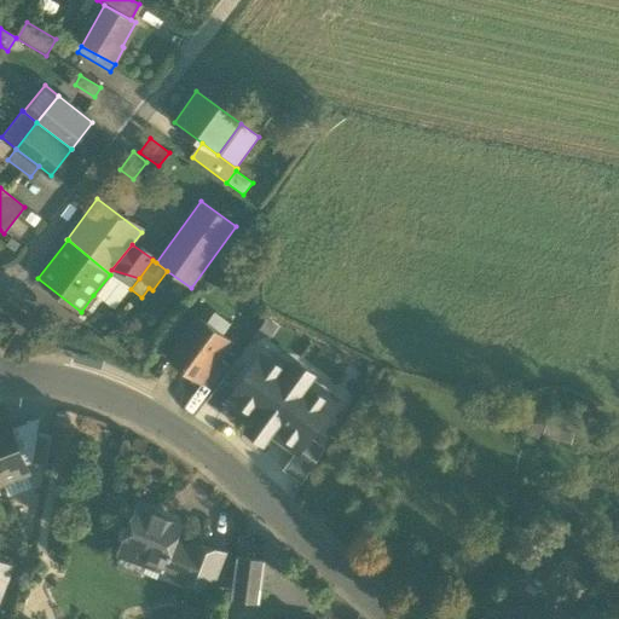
[(111,270),(110,275),(131,289),(139,278),(111,270)]
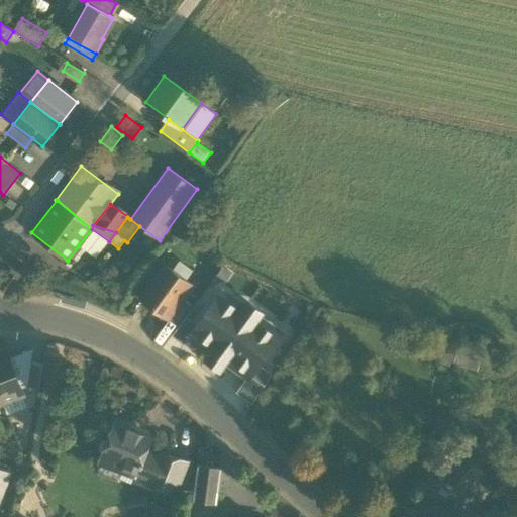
[(95,260),(109,241),(92,229),(78,246),(85,252),(95,260)]
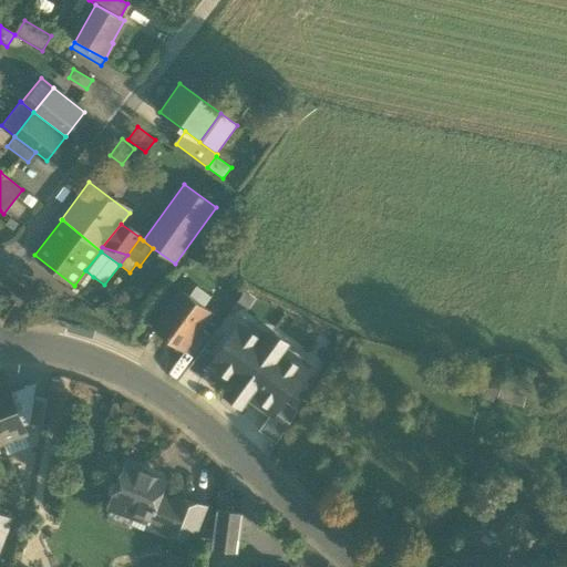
[(82,291),(93,277),(85,270),(74,286),(82,291)]
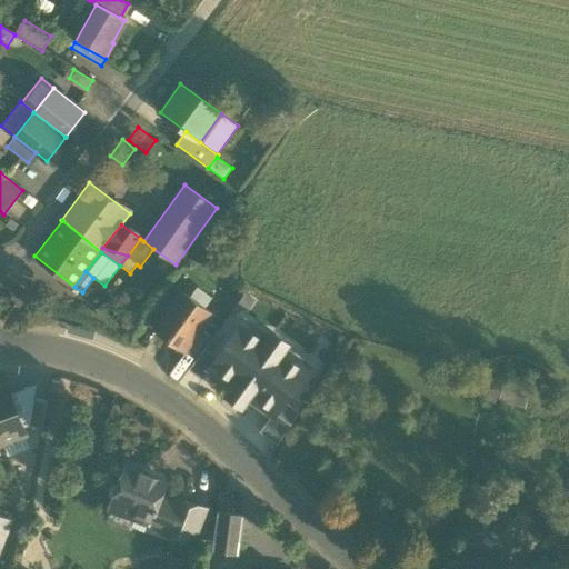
[(190,298),(205,308),(212,298),(197,287),(190,298)]
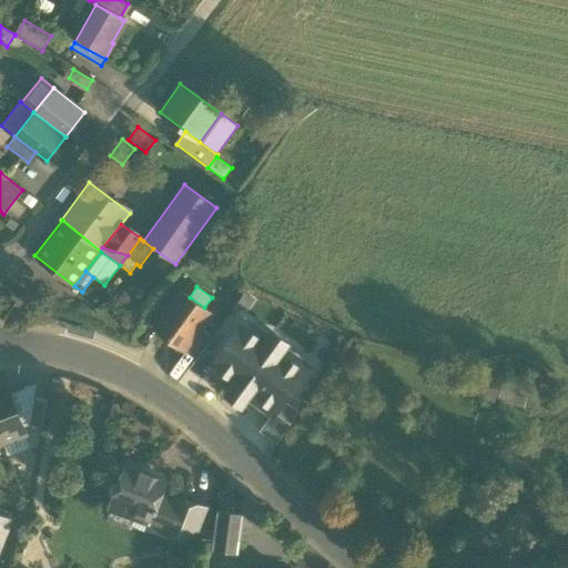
[(155,328),(183,350),(200,328),(211,313),(204,307),(190,297),(183,292),(155,328)]
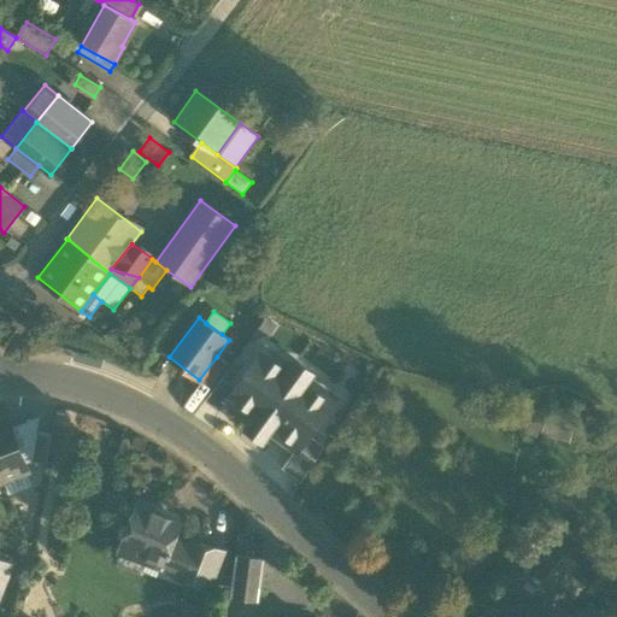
[(295,450),(297,451),(309,434),(334,399),(309,380),(313,374),(295,360),(292,366),(280,358),(278,359),(264,348),(235,388),(227,399),(228,400),(253,418),(246,428),(264,440),(270,432),(295,450)]
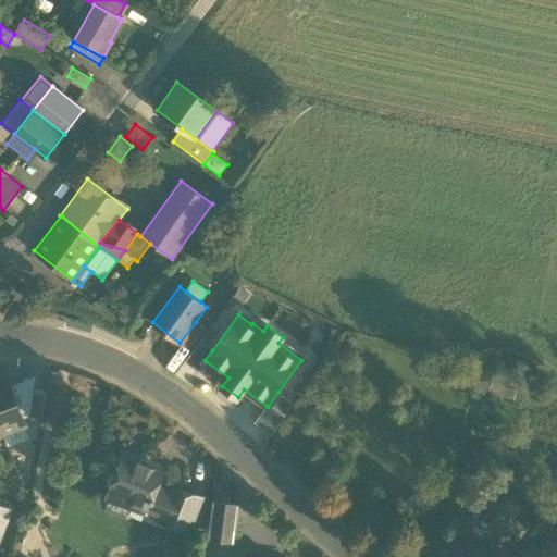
[(206,330),(196,322),(180,343),(190,350),(206,330)]
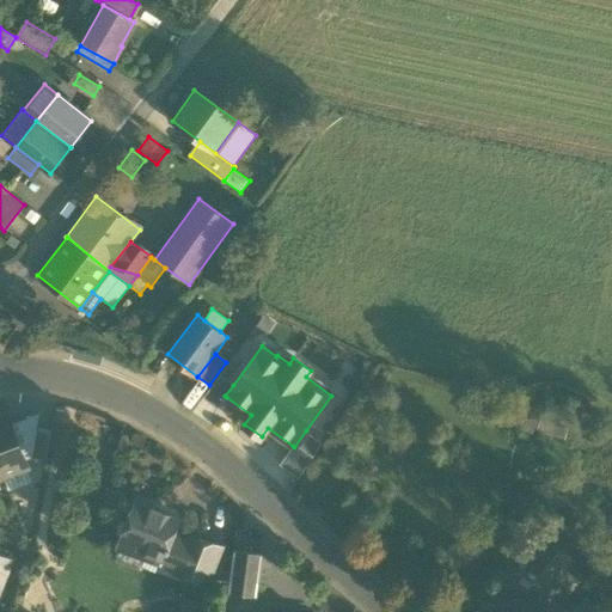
[(202,398),(218,409),(226,397),(225,396),(233,385),(220,374),(202,398)]
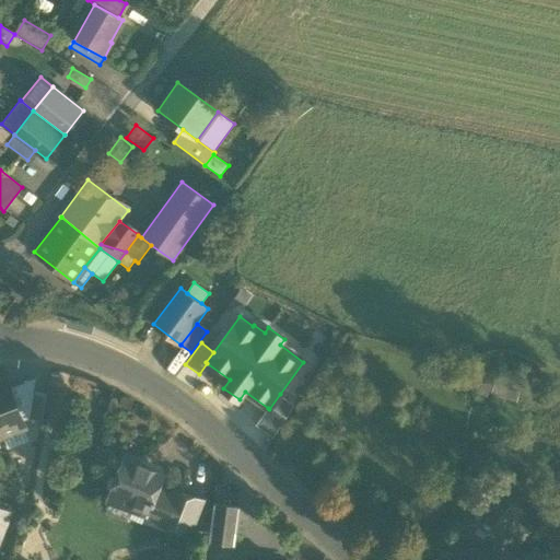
[(491,392),(497,373),(476,365),(466,385),(487,395),(488,391),(491,392)]
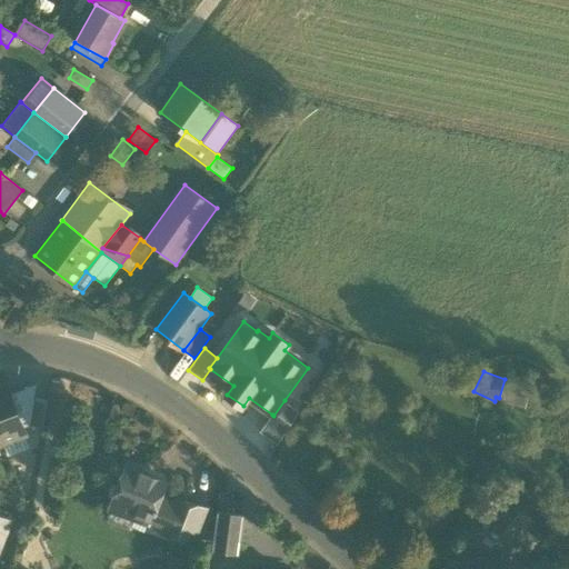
[(505,379),(499,398),(527,407),(533,379),(515,376),(513,382),(505,379)]
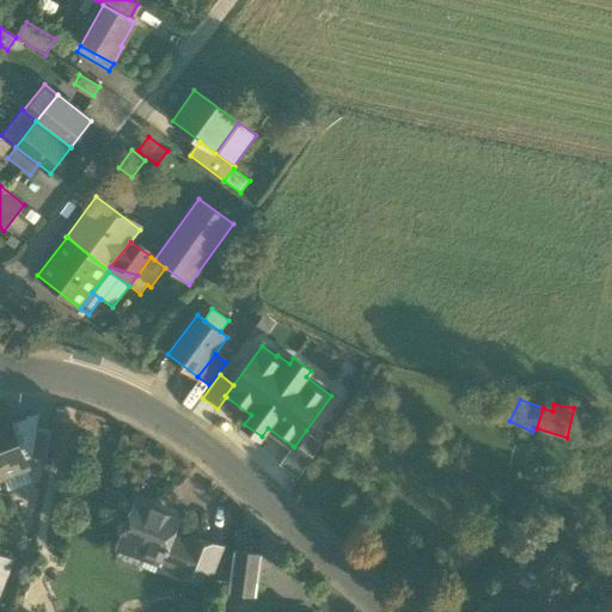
[(32,458),(37,429),(38,412),(12,423),(26,459),(32,458)]
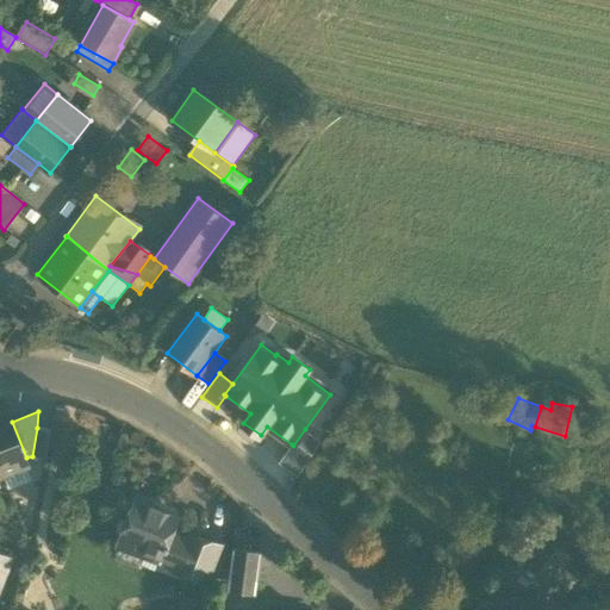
[(8,415),(0,417),(0,471),(2,475),(25,467),(29,466),(26,458),(12,422),(8,415)]
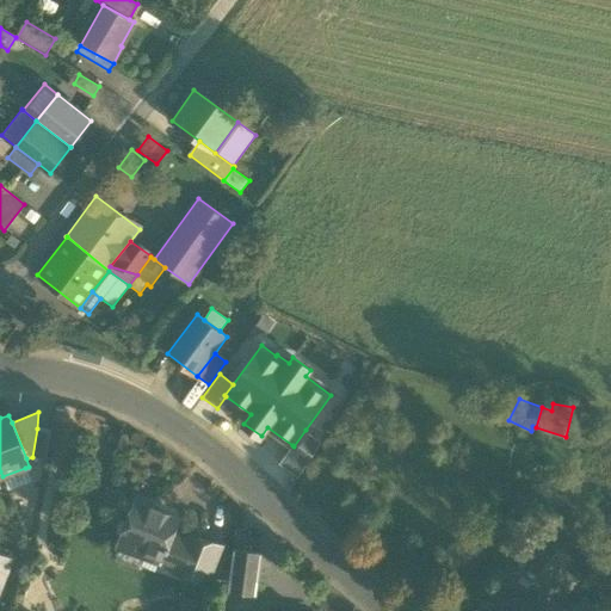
[(32,457),(47,460),(51,431),(37,429),(32,457)]
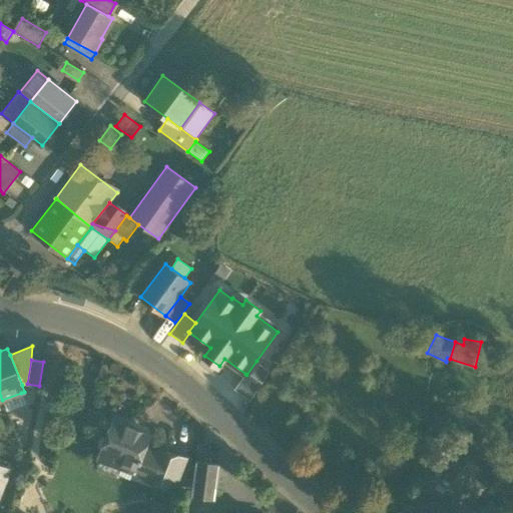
[(234,390),(249,401),(270,371),(257,361),(246,375),(245,374),(234,390)]
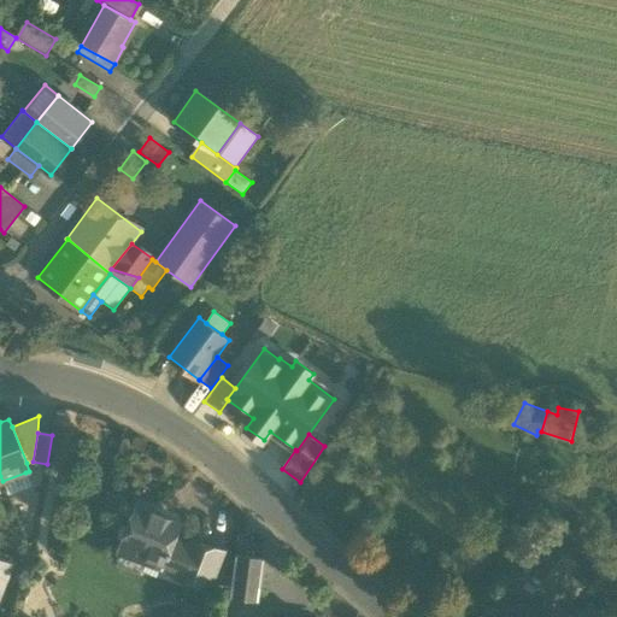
[(25,472),(3,481),(7,495),(31,486),(25,472)]
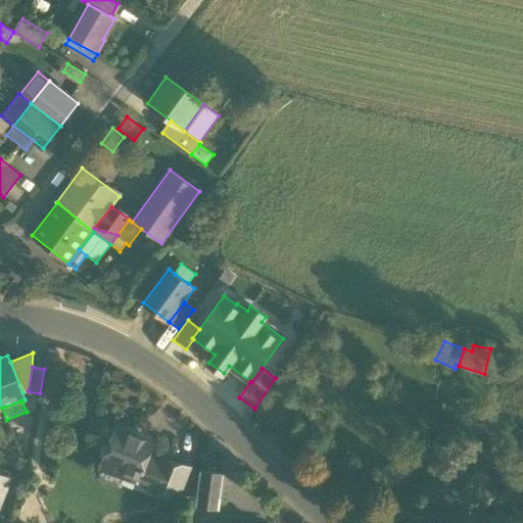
[(135,484),(152,491),(162,465),(161,465),(147,459),(153,443),(131,435),(132,431),(117,426),(102,465),(122,472),(137,478),(135,484)]
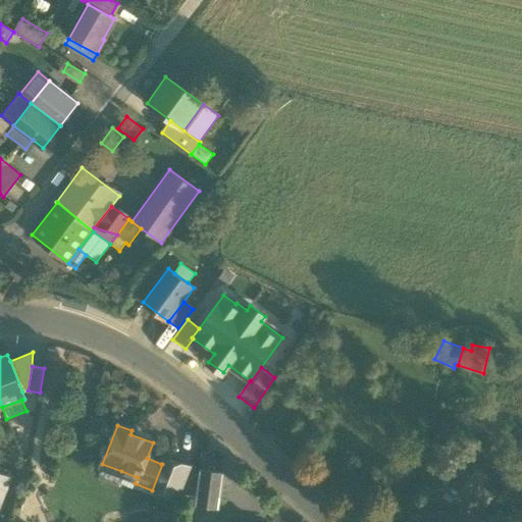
[(152,490),(176,500),(188,468),(163,458),(161,464),(162,464),(152,490)]
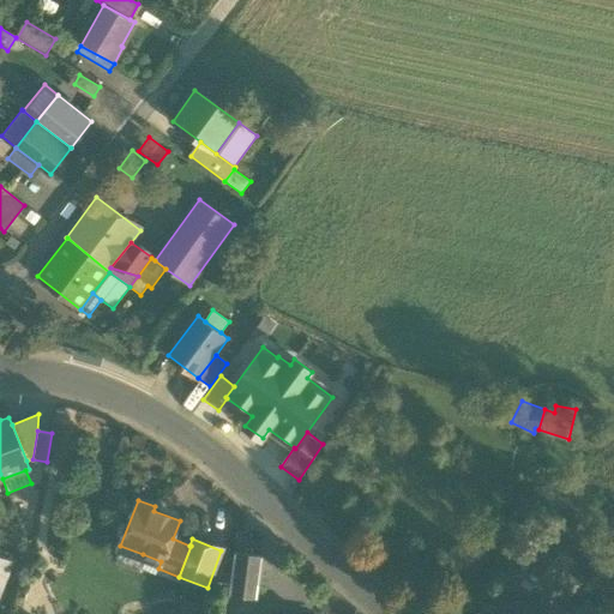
[(554,613),(577,583),(561,571),(528,546),(523,542),(512,557),(499,573),(534,600),(527,609),(533,613),(554,613)]
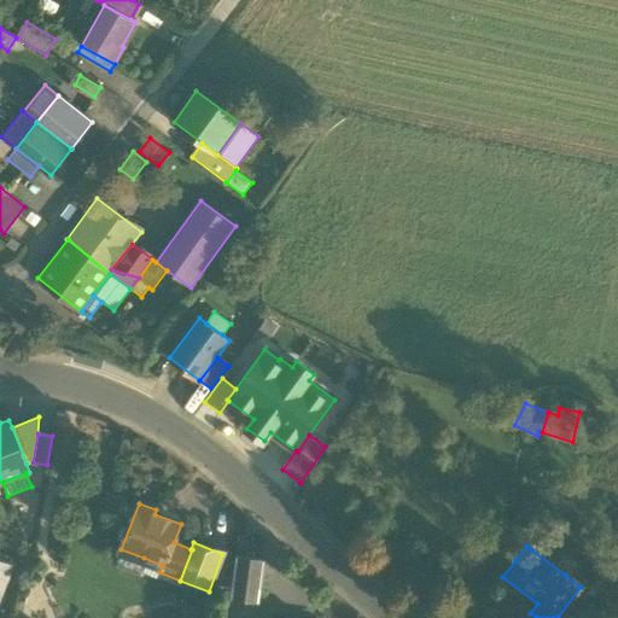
[(138,577),(144,558),(121,549),(115,569),(138,577)]
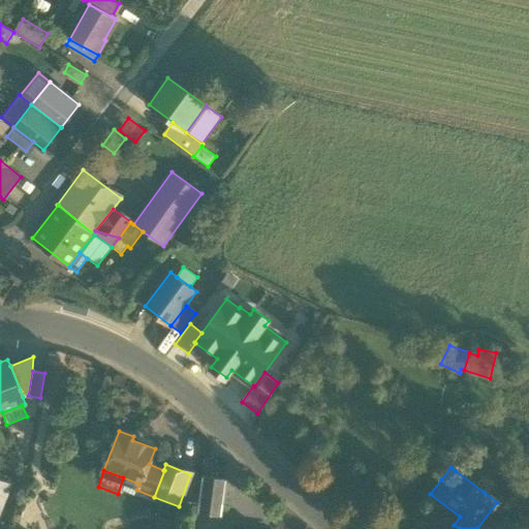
[(493,479),(480,471),(477,475),(489,485),(493,479)]
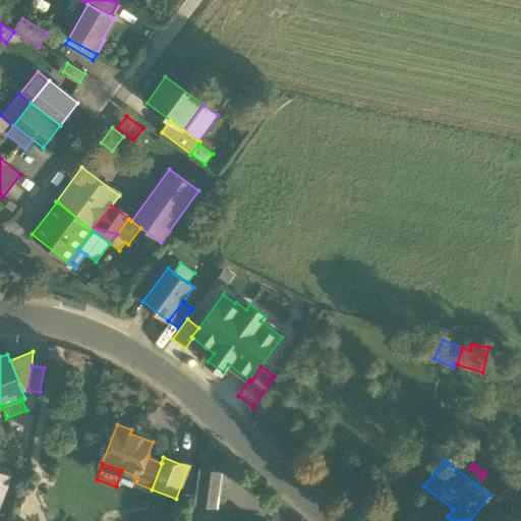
[(194,506),(219,509),(224,473),(199,469),(194,506)]
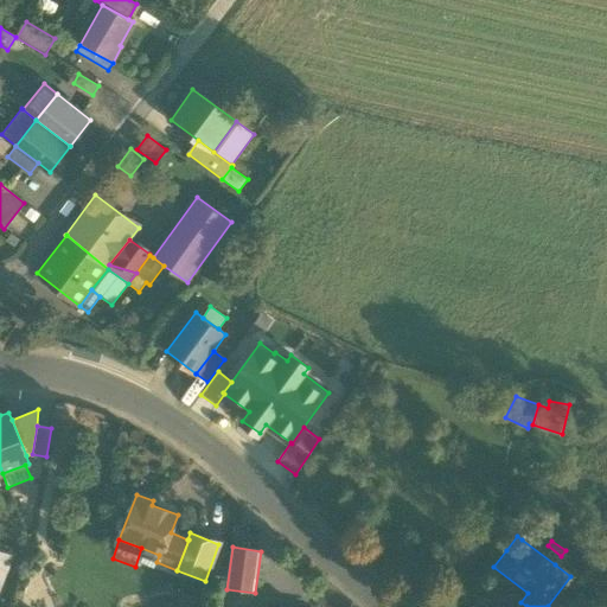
[(0,549),(0,583),(12,555),(4,551),(0,549)]
